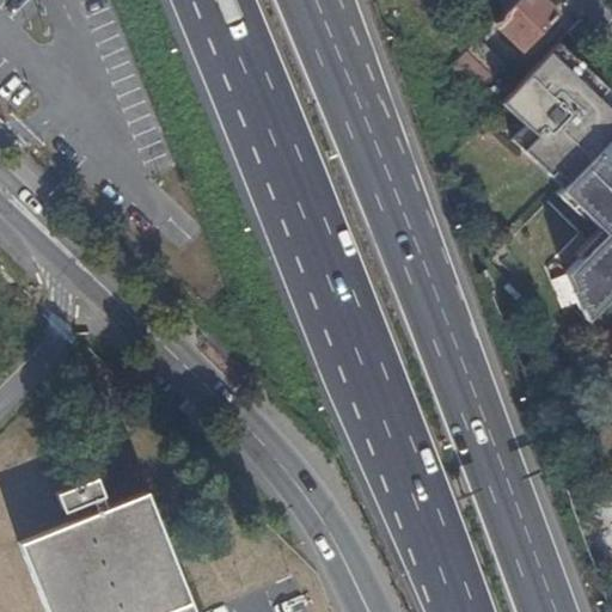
[(539,0),(515,0),(505,12),(495,22),(522,48),(555,13),(539,0)]
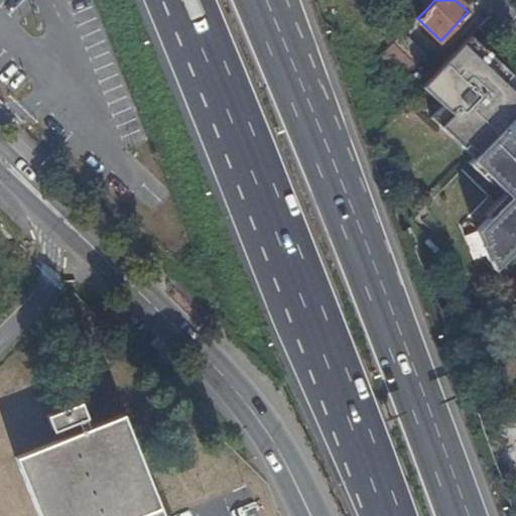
[(420,0),(425,10),(434,0),(420,0)]
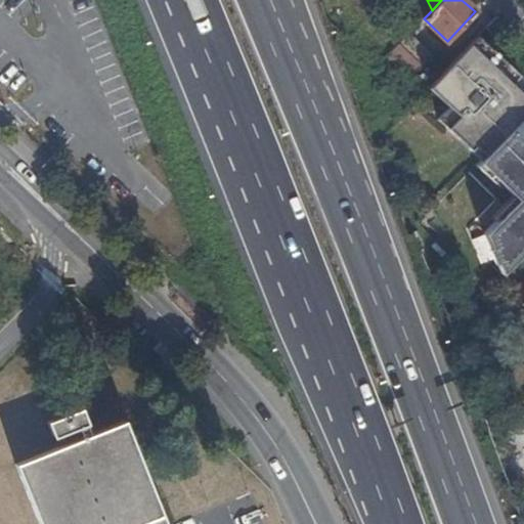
[(510,31),(497,16),(487,28),(499,42),(510,31)]
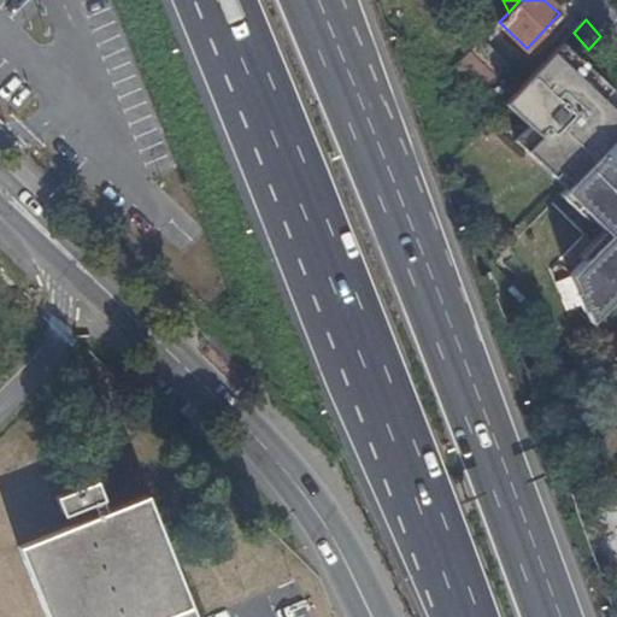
[(482,39),(474,48),(470,51),(479,59),(495,75),(498,77),(510,65),(482,39)]
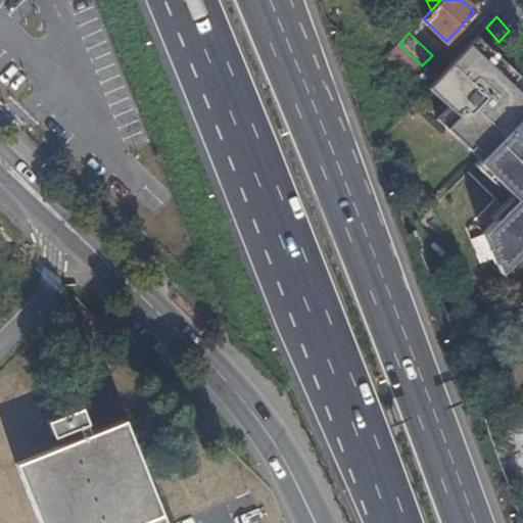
[(495,52),(478,35),(431,84),(450,102),(439,113),(484,156),(522,116),(522,93),(517,87),(522,80),(522,78),(515,70),(508,79),(488,59),(495,52)]
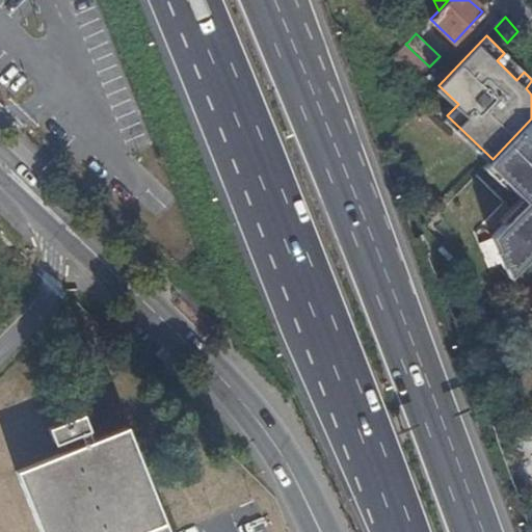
[(405,44),(396,54),(403,61),(413,51),(405,44)]
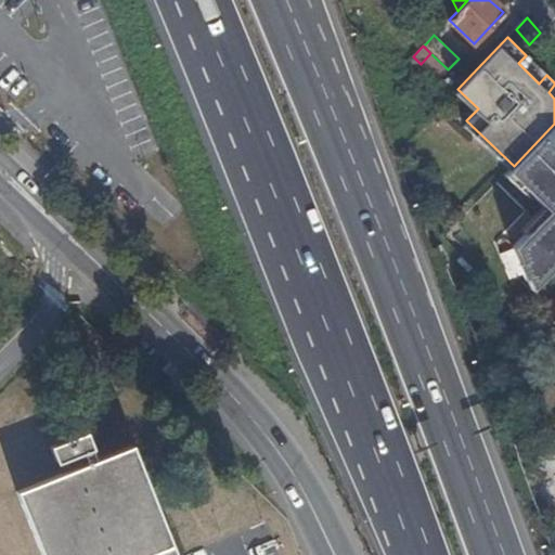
[(413,56),(410,60),(433,81),(446,67),(430,53),(421,64),(413,56)]
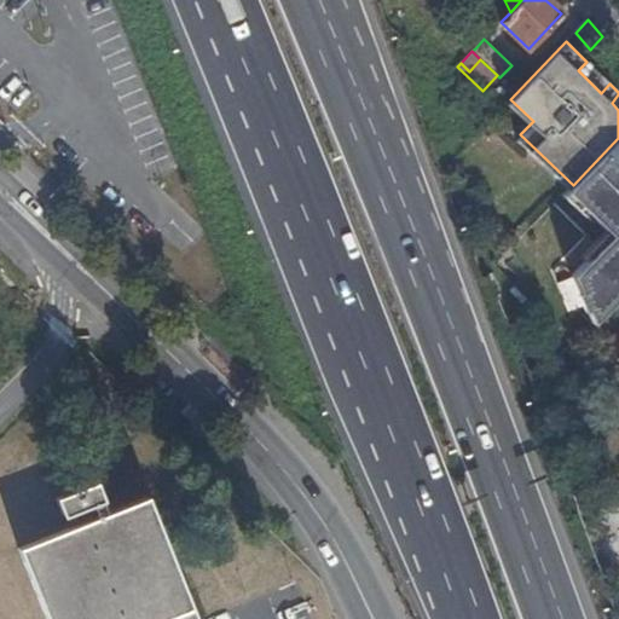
[(574,275),(595,322),(618,296),(618,138),(573,185),(568,190),(608,230),(583,256),(588,261),(574,275)]
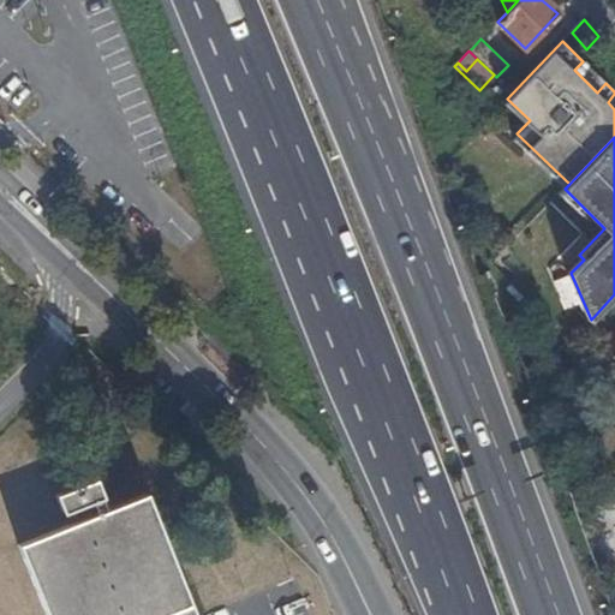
[(106,501),(99,484),(60,499),(66,515),(106,501)]
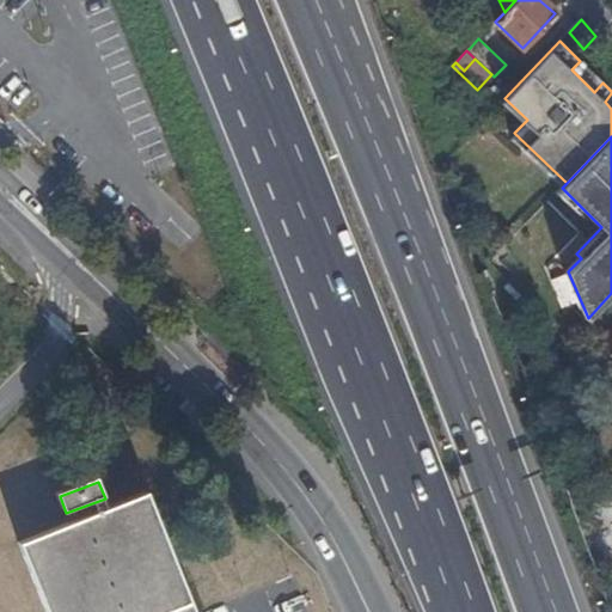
[(195,611),(148,494),(22,544),(48,611),(195,611)]
